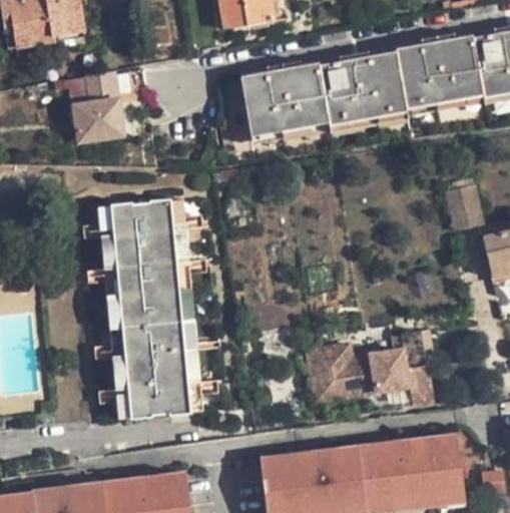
[(0,6),(3,26),(12,25),(15,47),(53,40),(53,35),(84,30),(79,0),(0,0),(0,6)]
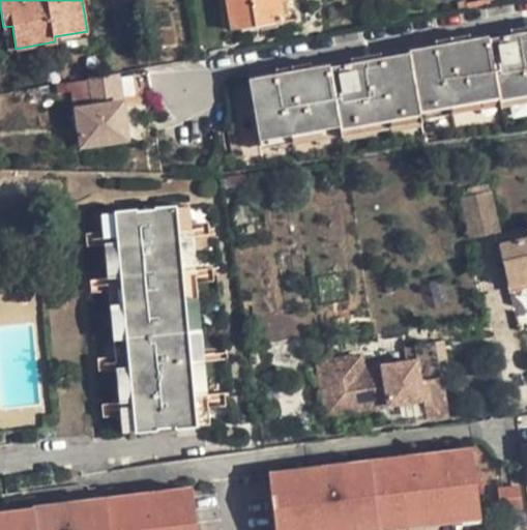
[(222,0),(228,28),(282,19),(279,0),(222,0)]
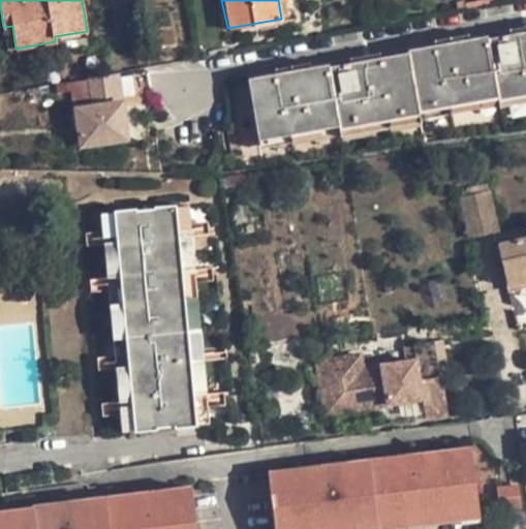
[(525,93),(525,30),(487,38),(484,36),(406,50),(406,52),(328,65),(326,64),(246,78),(257,138),(336,124),(339,126),(416,113),(415,110),(495,96),(496,98),(525,93)]
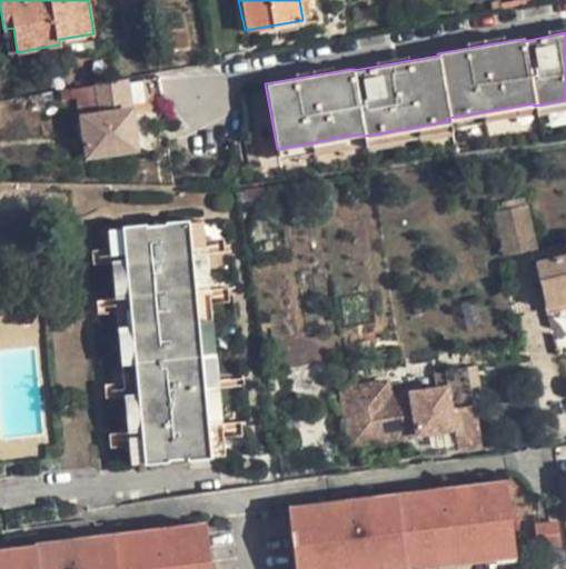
[(129,78),(135,109),(164,105),(158,72),(129,78)]
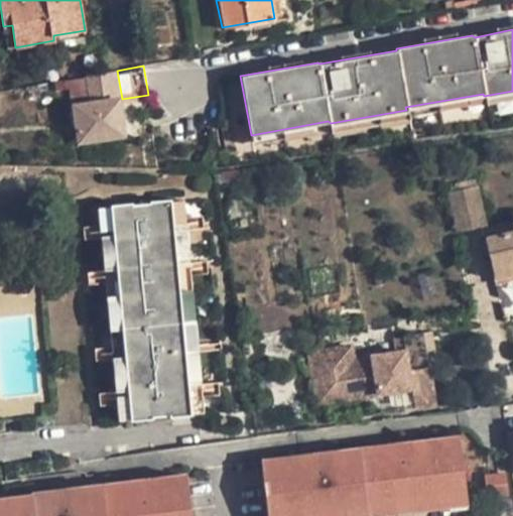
[(122,99),(117,71),(117,69),(70,78),(81,141),(127,133),(122,99)]
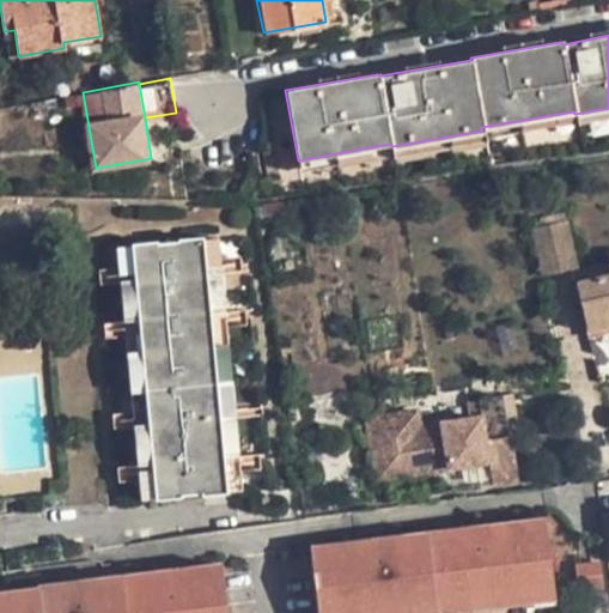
[(533,224),(542,272),(574,266),(564,218),(533,224)]
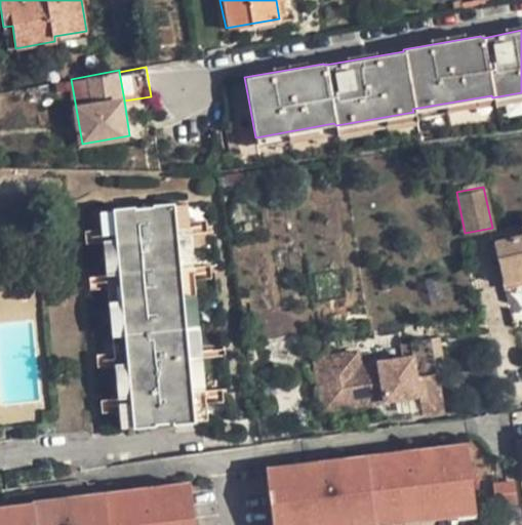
[(205,386),(202,358),(201,349),(194,273),(193,263),(190,236),(190,226),(188,203),(173,205),(195,420),(208,418),(205,396),(205,386)]
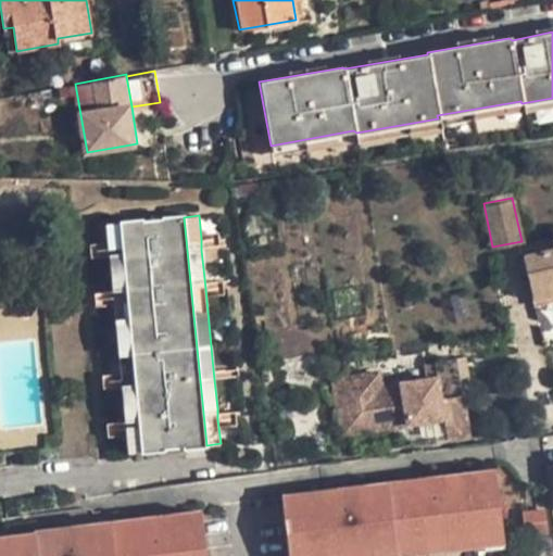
[(120,222),(139,452),(206,445),(184,217),(120,222)]
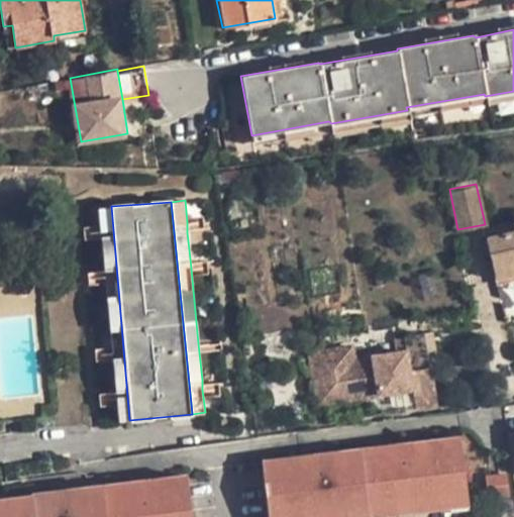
[(129,420),(111,206),(98,207),(101,229),(101,241),(103,267),(104,278),(111,350),(112,362),(114,387),(115,399),(117,421),(129,420)]
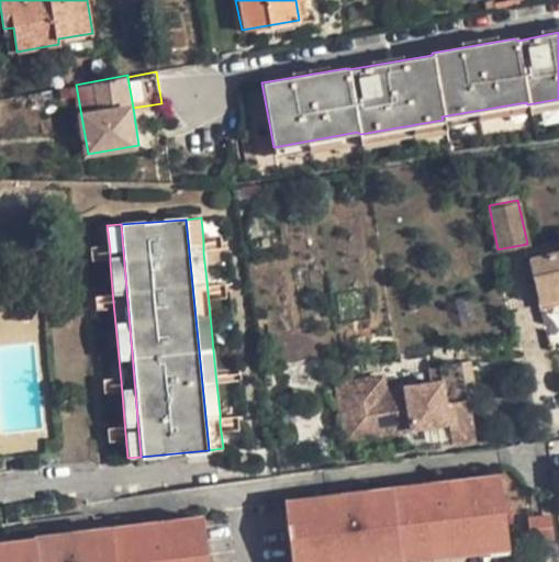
[(225,239),(203,242),(203,253),(226,250),(225,239)]
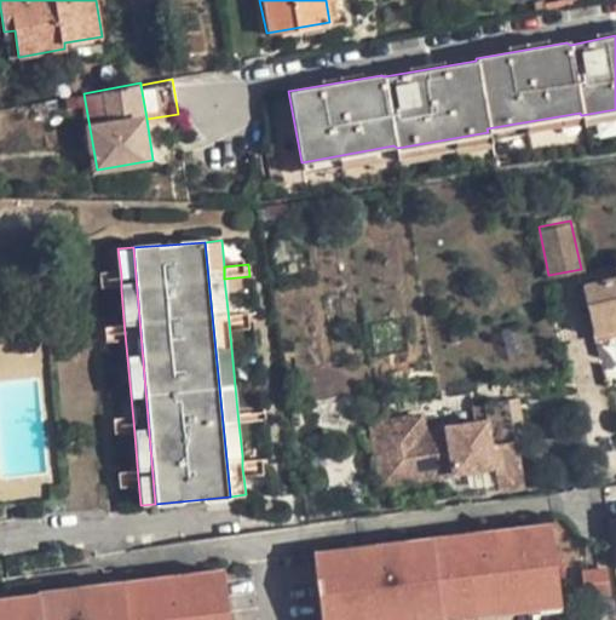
[(615,276),(581,283),(592,332),(615,326),(615,265),(614,267),(615,276)]
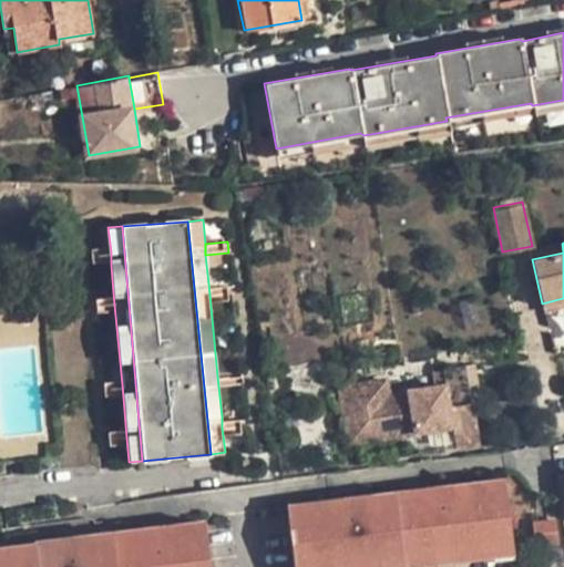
[(91,266),(111,265),(111,251),(90,254),(91,266)]
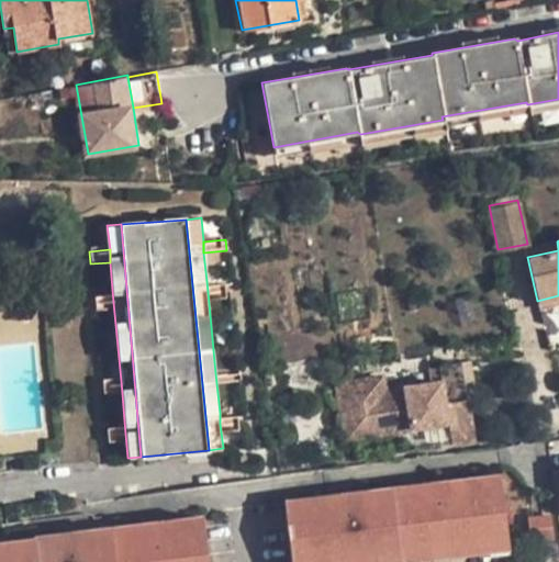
[(230,280),(207,281),(208,292),(230,291),(230,280)]
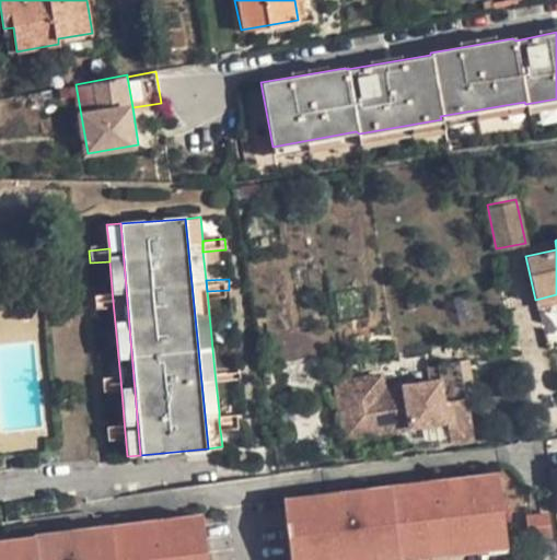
[(93,303),(113,301),(112,289),(92,291),(93,303)]
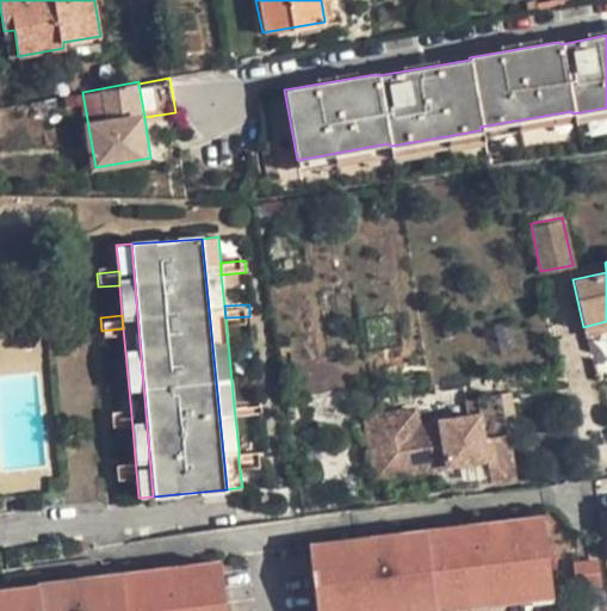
[(511,412),(507,390),(464,396),(466,415),(416,423),(414,406),(363,414),(372,476),(484,458),(488,481),(512,477),(505,432),(502,413),(511,412)]
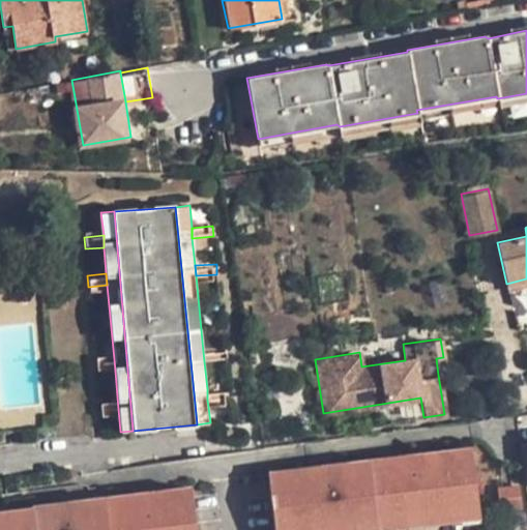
[(223,351),(203,352),(204,361),(225,359),(223,351)]
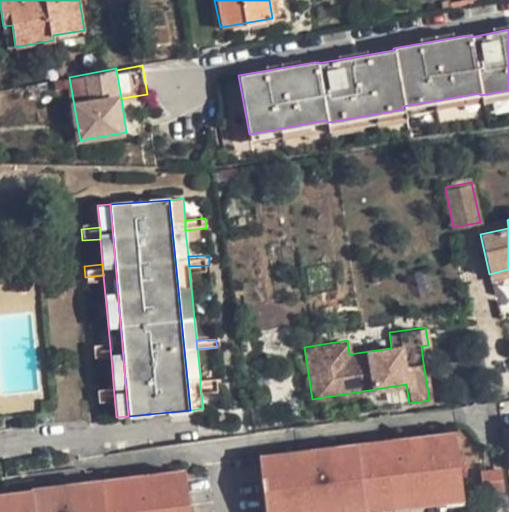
[(428,345),(421,346),(423,362),(430,361),(428,345)]
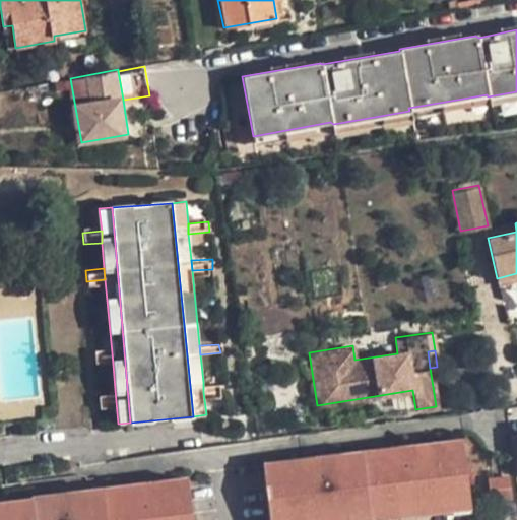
[(93,366),(113,364),(112,352),(93,354),(93,366)]
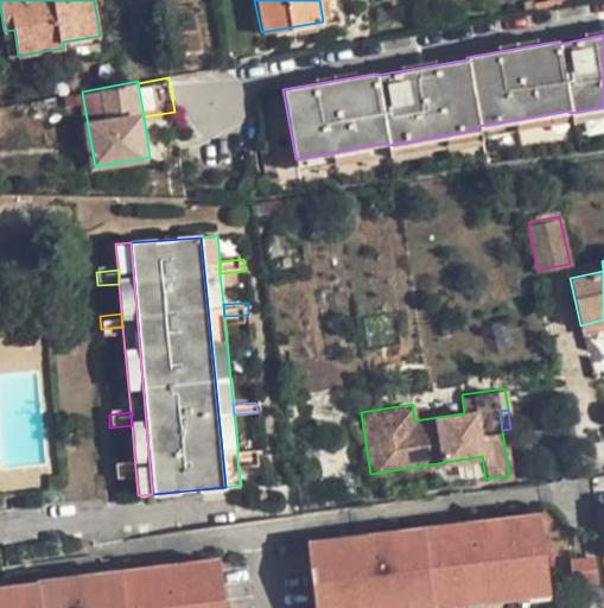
[(260,444),(237,447),(237,458),(261,457),(260,444)]
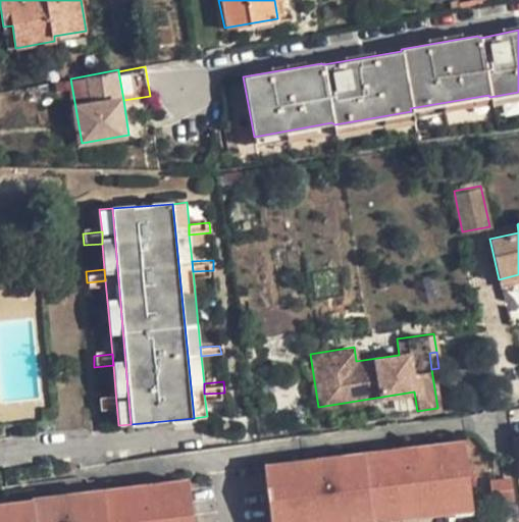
[(98,403),(116,403),(115,390),(97,393),(98,403)]
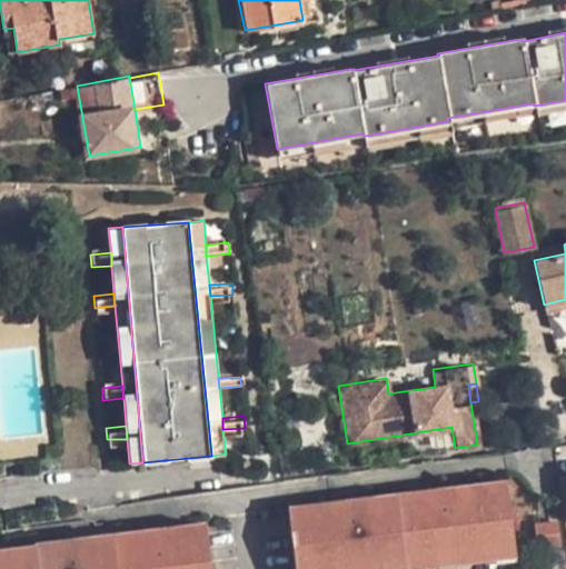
[(456,556),(467,553),(484,552),(515,547),(507,480),(450,487),(456,556)]
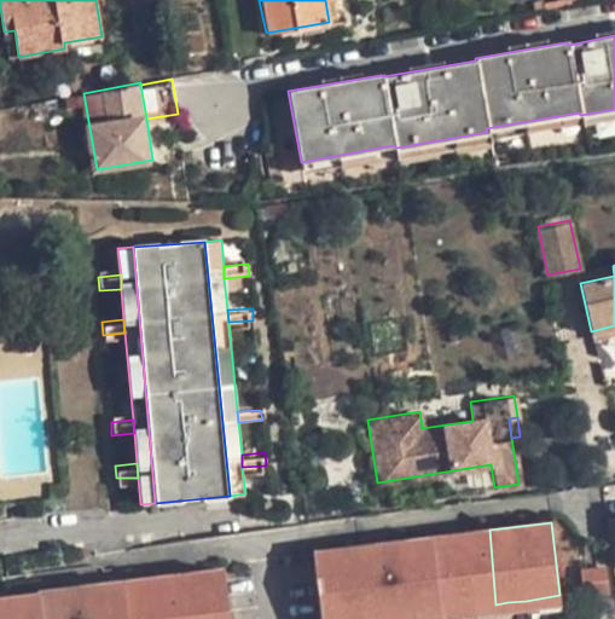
[(475,607),(495,605),(489,530),(433,536),(441,611),(475,607)]
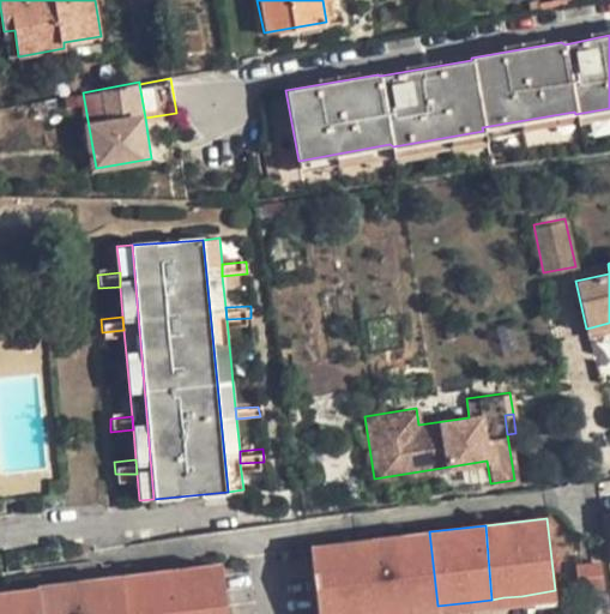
[(368,613),(370,613),(405,609),(438,606),(429,531),(309,546),(316,613),(368,613)]
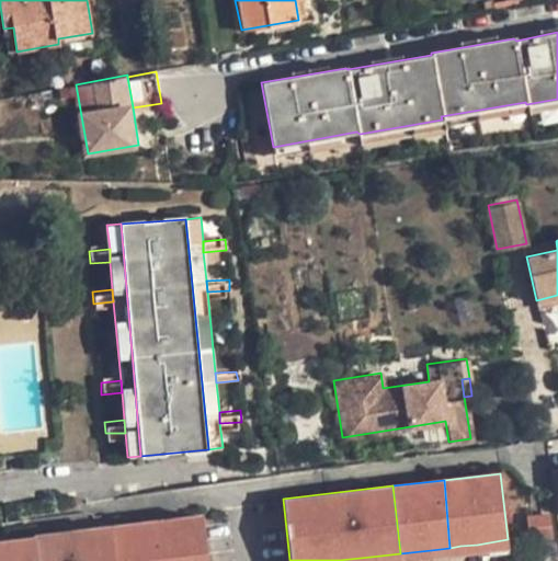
[(117,560),(211,560),(206,514),(113,525),(117,560)]
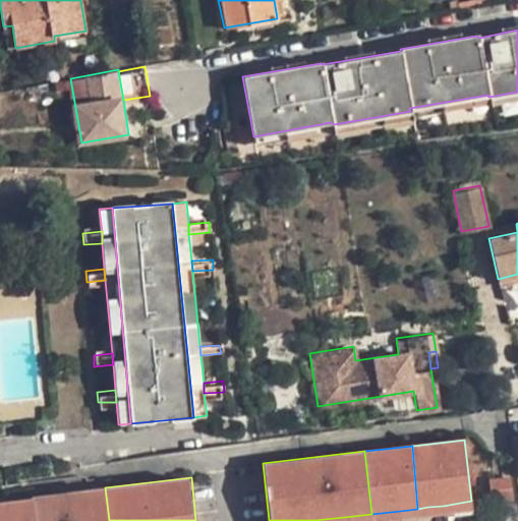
[(512,497),(511,477),(487,480),(491,500),(512,497)]
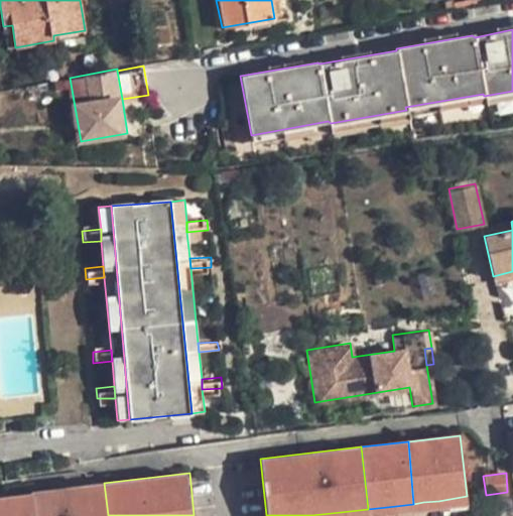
[(36,515),(108,515),(104,483),(34,492),(34,495),(36,515)]
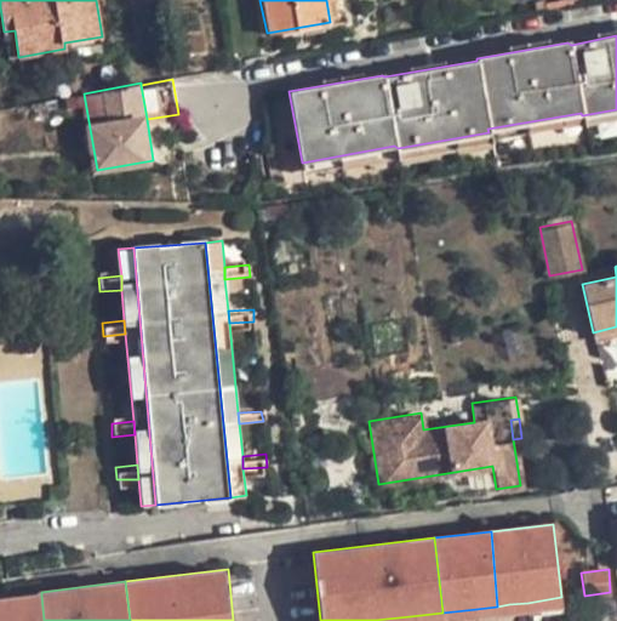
[(0,620),(44,620),(41,596),(0,600),(0,620)]
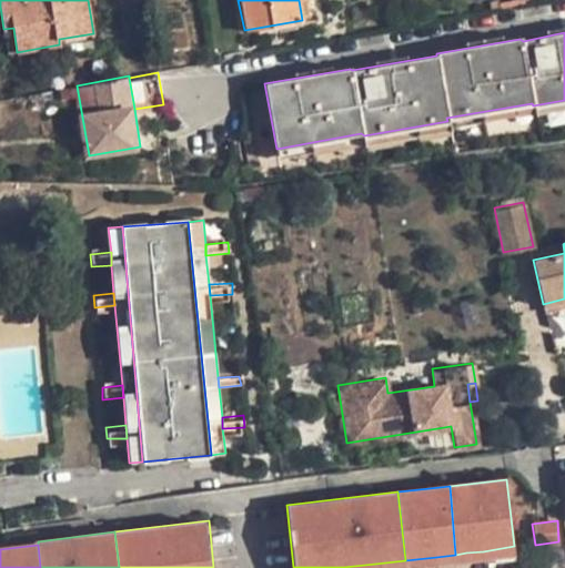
[(515,559),(514,546),(483,551),(484,560),(494,559),(495,561),(515,559)]
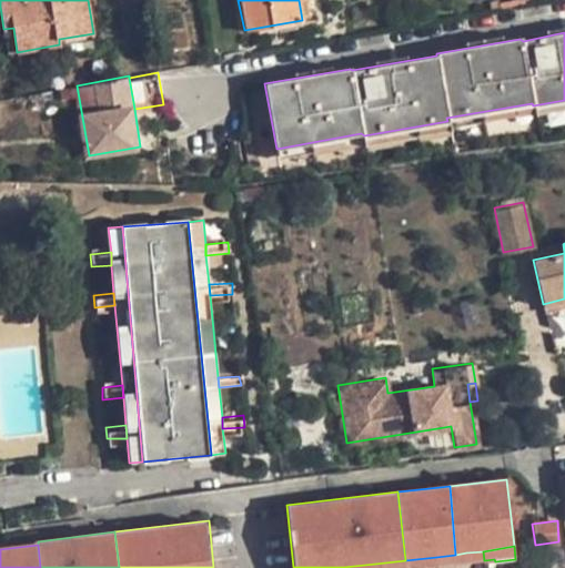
[(467,563),(466,553),(455,555),(455,564),(467,563)]
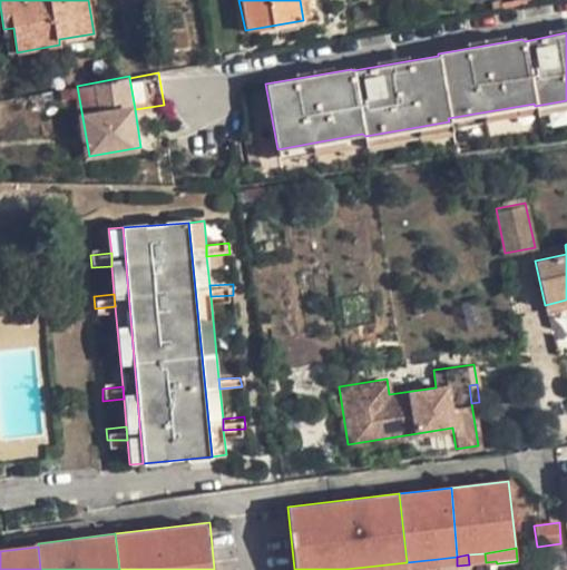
[(438,559),(439,568),(440,569),(458,568),(457,566),(457,557),(438,559)]
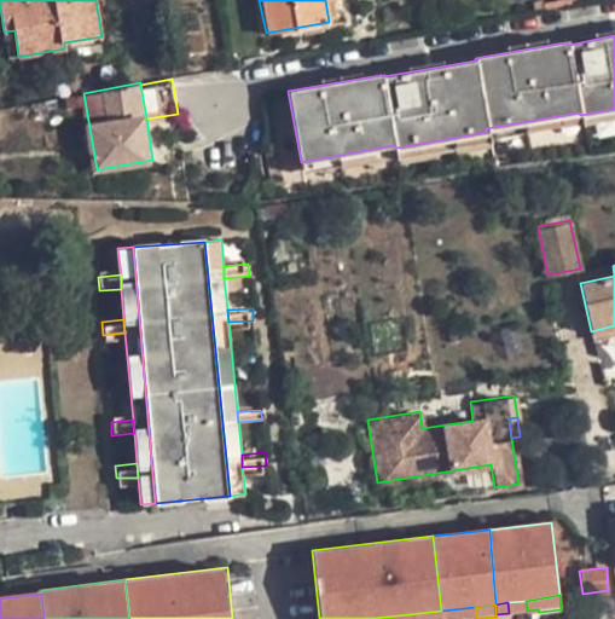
[(465,618),(476,617),(475,607),(441,611),(441,618),(465,618)]
